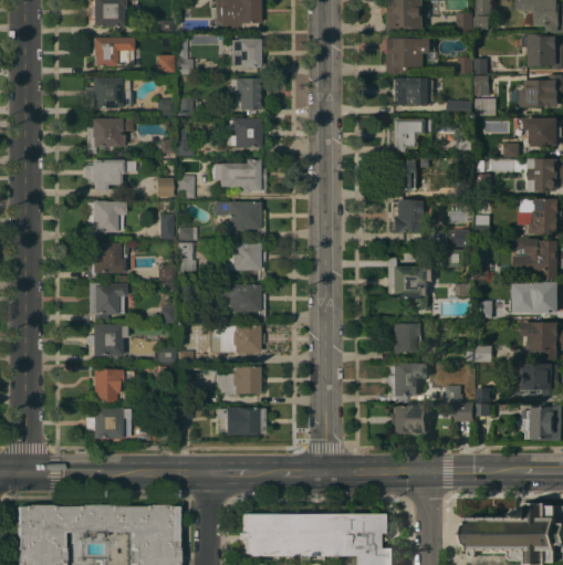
[(127,0),(127,9),(125,9),(125,25),(95,25),(94,0),(127,0)]
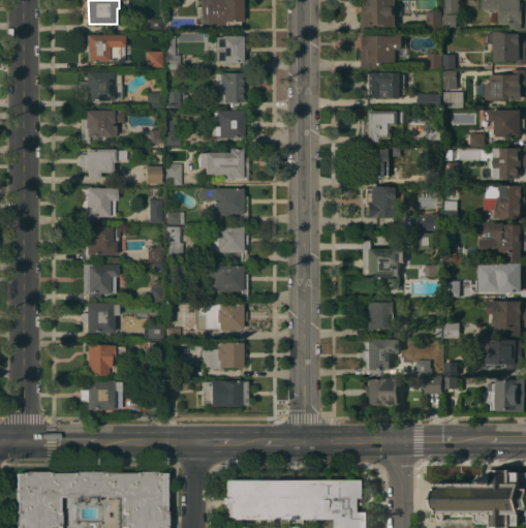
[(182,0),(182,8),(166,8),(166,0),(182,0)]
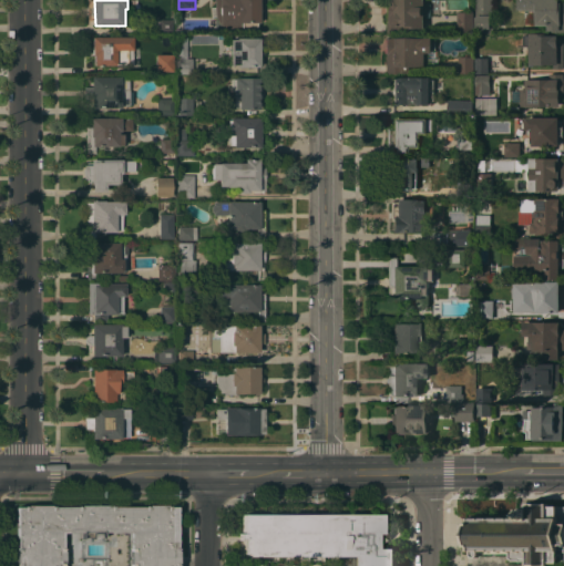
[(217,0),(262,0),(262,23),(260,23),(260,30),(243,30),(243,29),(231,29),(226,26),(222,26),(222,22),(217,16),(217,0)]
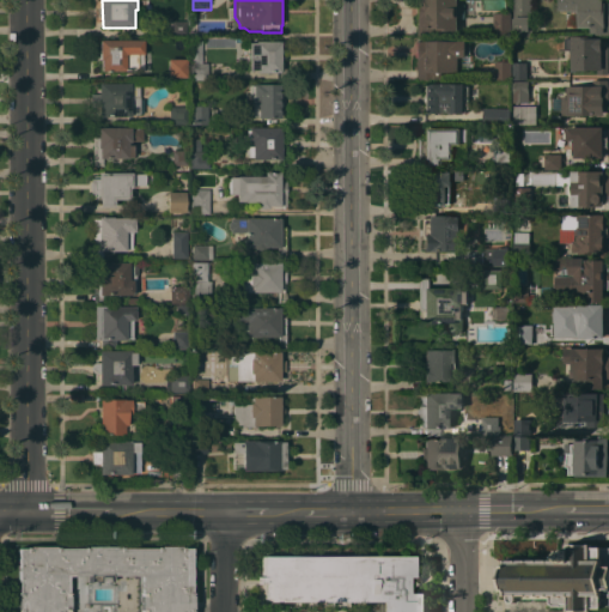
[(419,0),(461,0),(461,32),(440,31),(440,36),(419,36),(419,0)]
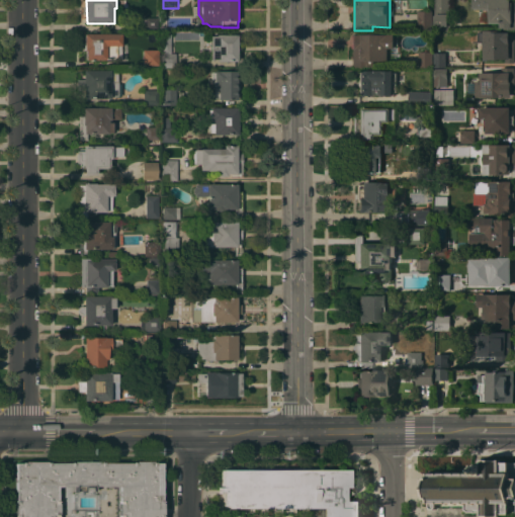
[(453,0),(453,30),(437,30),(437,0),(453,0)]
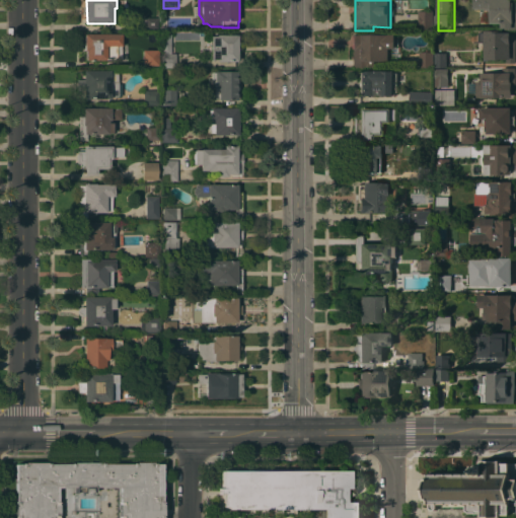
[(515,0),(515,2),(515,30),(504,30),(504,23),(494,23),(494,22),(483,22),(483,9),(477,9),(477,0),(515,0)]
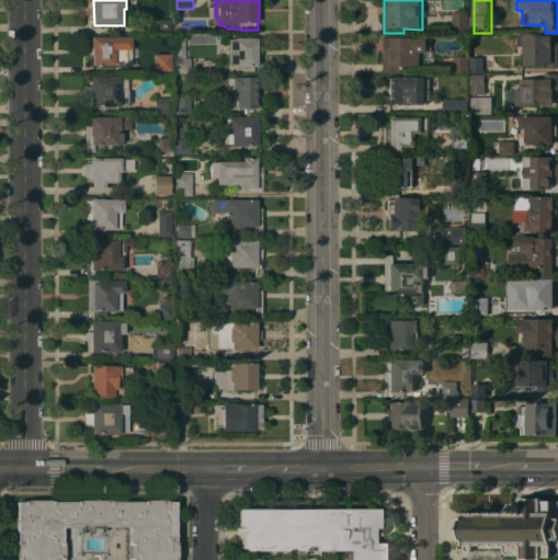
[(191,29),(180,29),(180,13),(191,13),(191,29)]
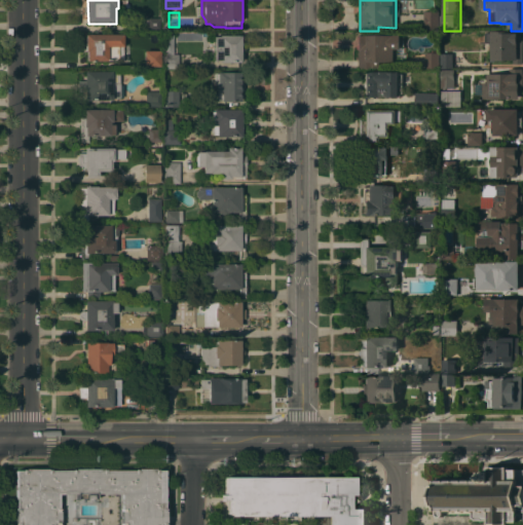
[(442,12),(442,26),(426,26),(426,12),(442,12)]
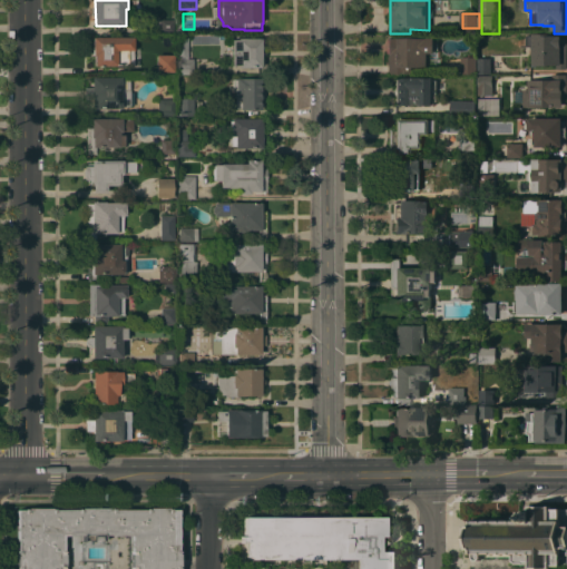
[(176,20),(177,35),(163,35),(163,20),(176,20)]
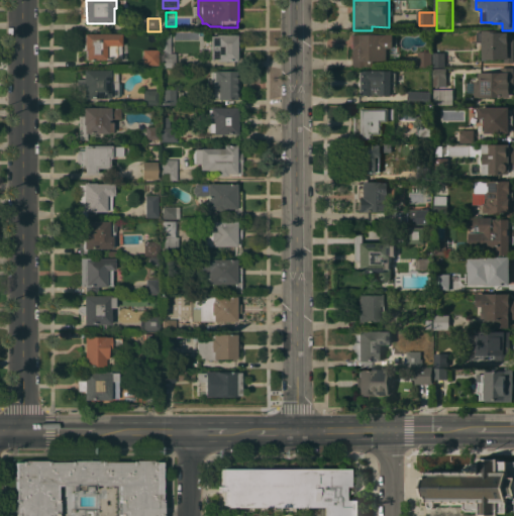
[(513,64),(507,64),(507,60),(497,59),(497,61),(488,60),(486,60),(486,48),(485,48),(485,42),(480,42),(480,32),(486,32),(486,30),(504,31),(504,32),(512,32),(512,40),(513,40),(513,64)]
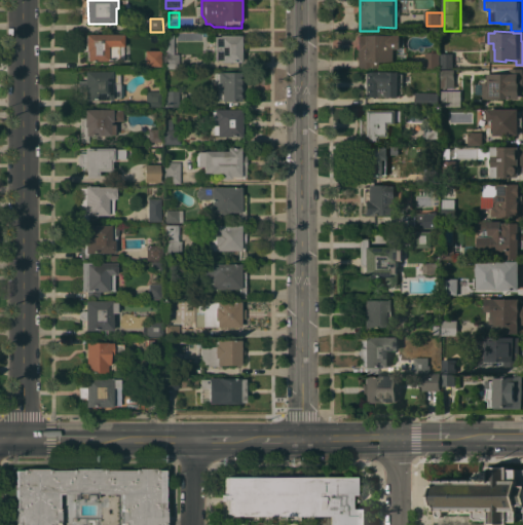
[(125,35),(125,47),(121,47),(121,62),(89,61),(89,51),(87,51),(87,35),(125,35)]
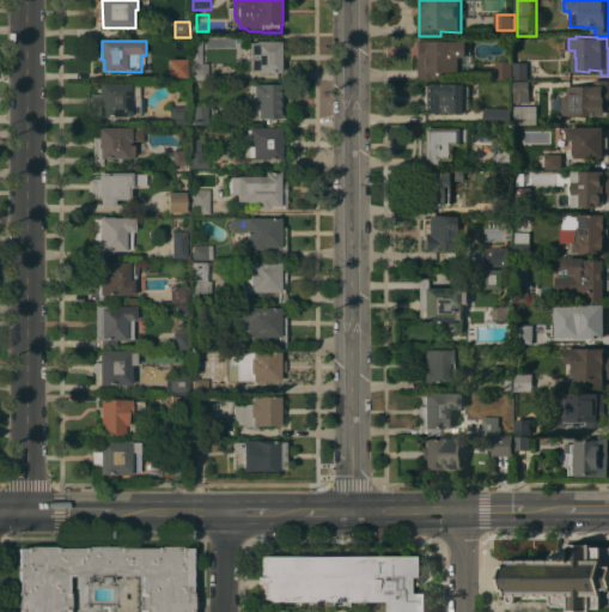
[(205,64),(211,64),(211,80),(193,80),(193,64),(194,64),(194,41),(205,41),(205,64)]
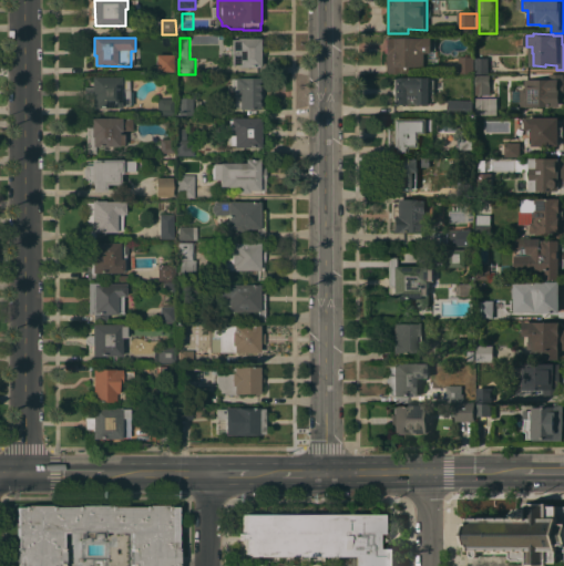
[(428,39),(434,39),(434,53),(430,53),(431,75),(388,74),(389,38),(428,39)]
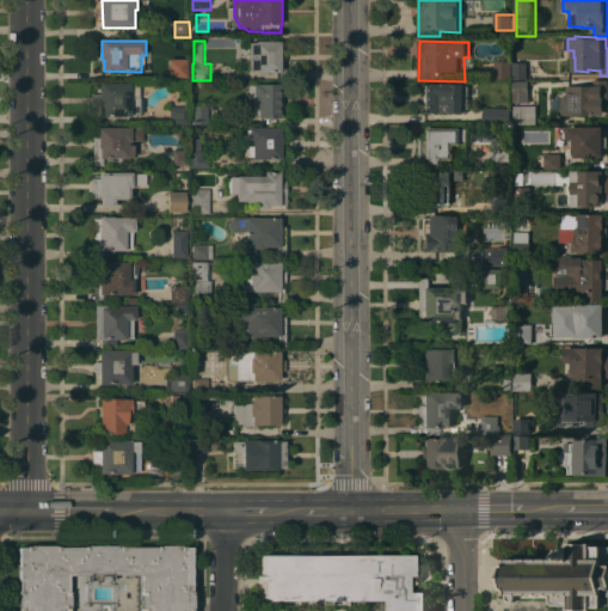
[(284,54),(286,55),(287,57),(287,59),(287,61),(286,62),(284,63),(282,63),(282,73),(257,73),(258,72),(251,72),(251,43),(257,43),(257,42),(282,42),(282,54),(284,54)]
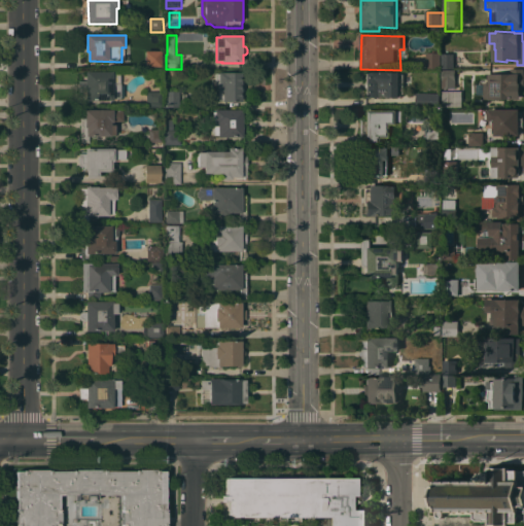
[(163,50),(163,67),(146,67),(146,50),(163,50)]
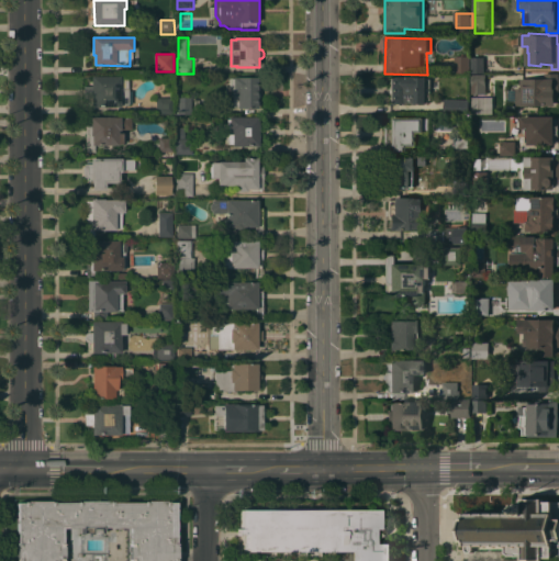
[(472,57),(472,74),(457,74),(457,57),(472,57)]
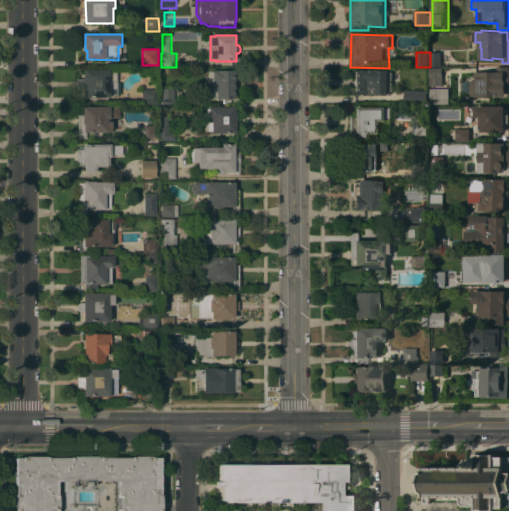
[(444,67),(432,67),(432,53),(443,53),(444,67)]
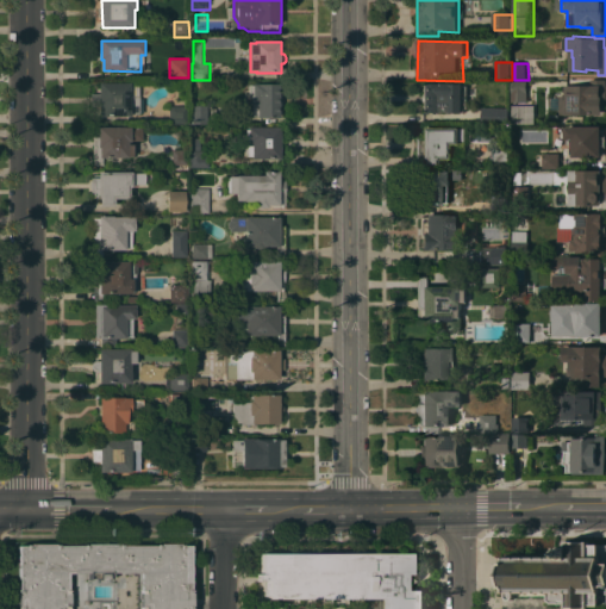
[(530,103),(514,103),(514,81),(530,81),(530,103)]
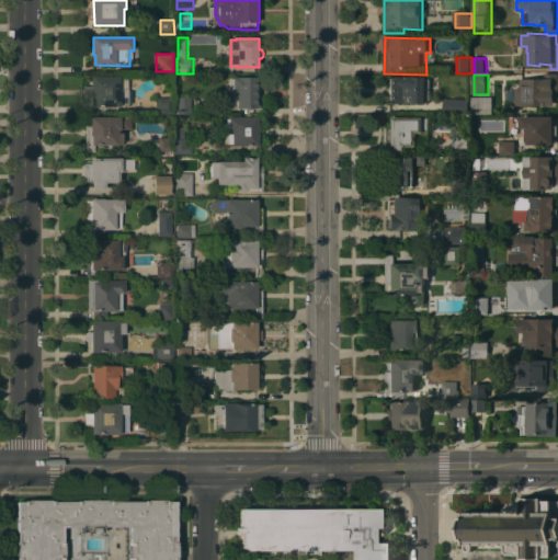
[(517,89),(522,89),(522,79),(547,79),(547,75),(557,75),(557,95),(557,105),(542,105),(542,106),(517,106),(517,89)]
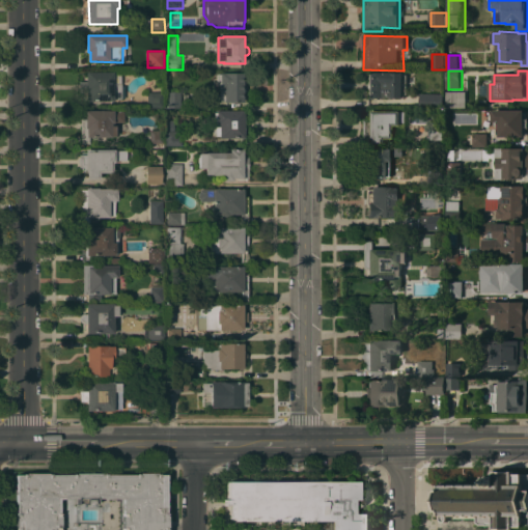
[(115,73),(115,75),(122,75),(122,85),(123,85),(123,100),(116,100),(116,102),(88,102),(88,93),(81,92),(81,82),(88,82),(88,73),(115,73)]
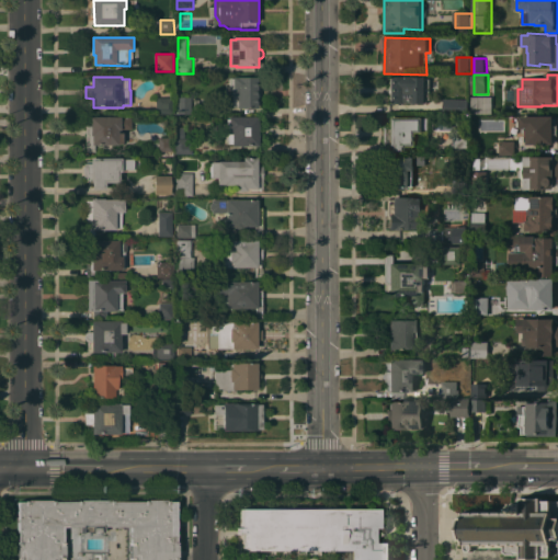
[(259,88),(262,88),(262,98),(259,98),(259,107),(235,107),(235,90),(231,90),(231,79),(235,79),(235,77),(259,78),(259,88)]
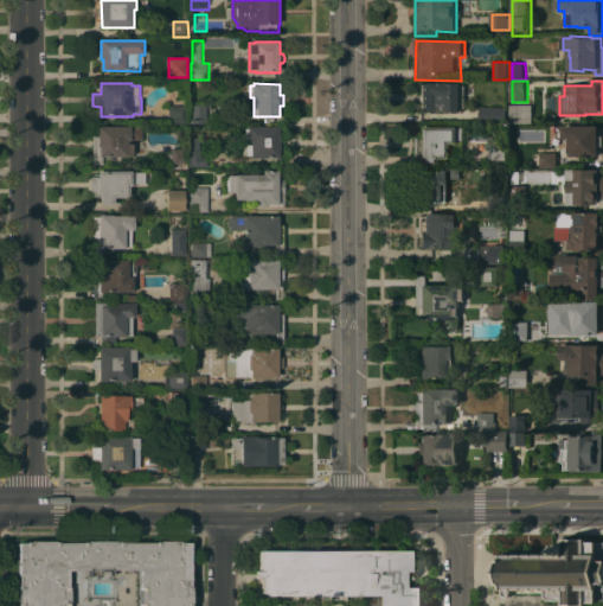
[(423,83),(463,83),(463,112),(423,113),(423,83)]
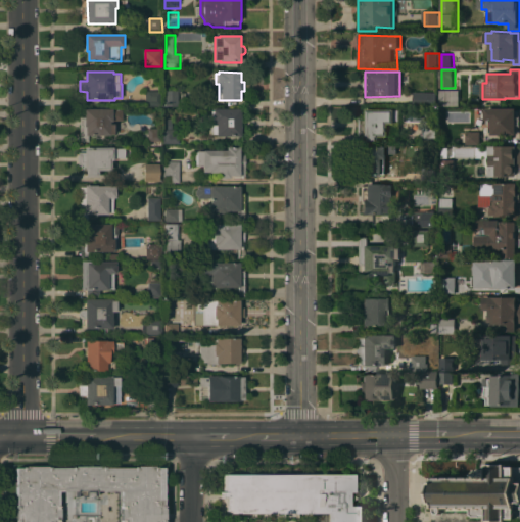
[(163,91),(163,104),(147,104),(147,91),(163,91)]
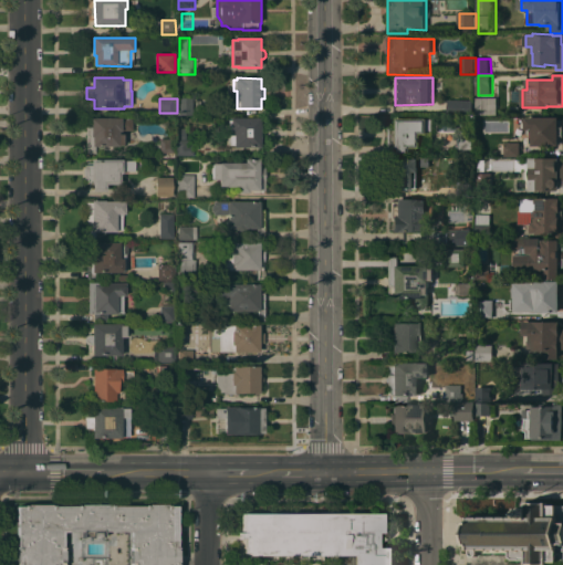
[(179,98),(196,98),(196,115),(179,115),(179,98)]
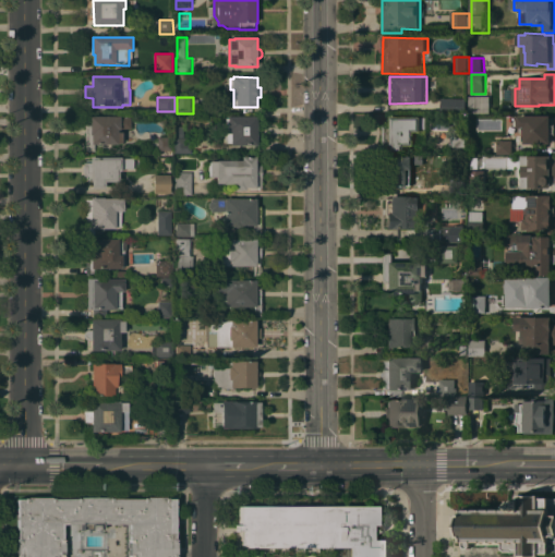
[(492,97),(492,114),(471,114),(471,97),(492,97)]
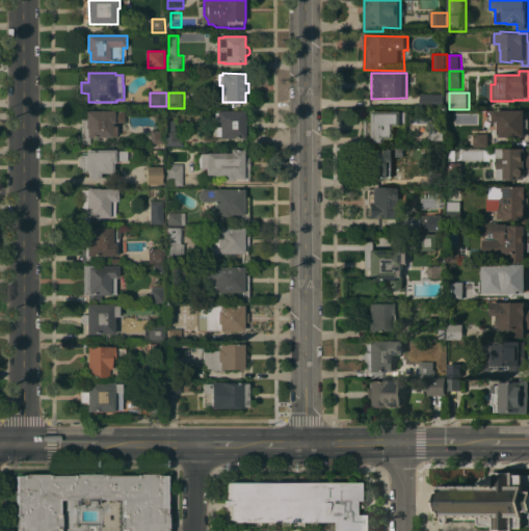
[(447,96),(446,107),(437,106),(437,108),(422,107),(423,95),(447,96)]
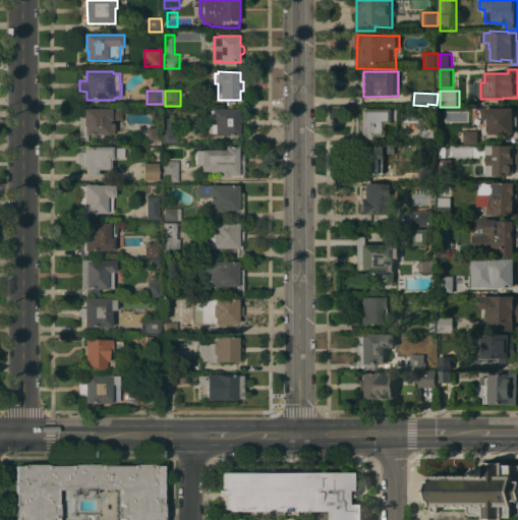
[(114,109),(114,110),(124,110),(124,121),(111,121),(111,124),(115,124),(115,133),(111,133),(111,134),(91,134),(91,141),(81,141),(81,117),(85,117),(85,109),(114,109)]
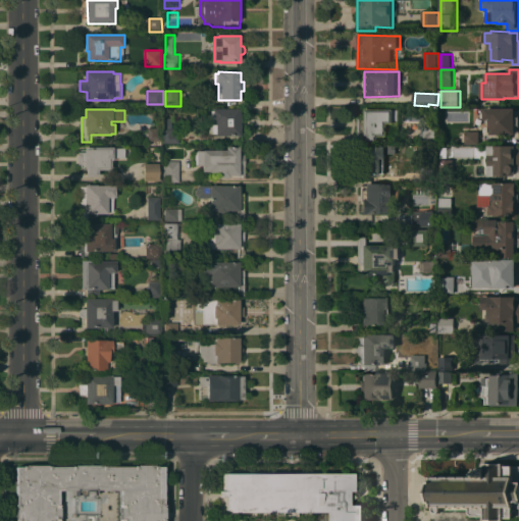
[(242,137),(217,137),(217,134),(213,134),(213,125),(217,125),(217,122),(214,122),(214,109),(242,109),(242,137)]
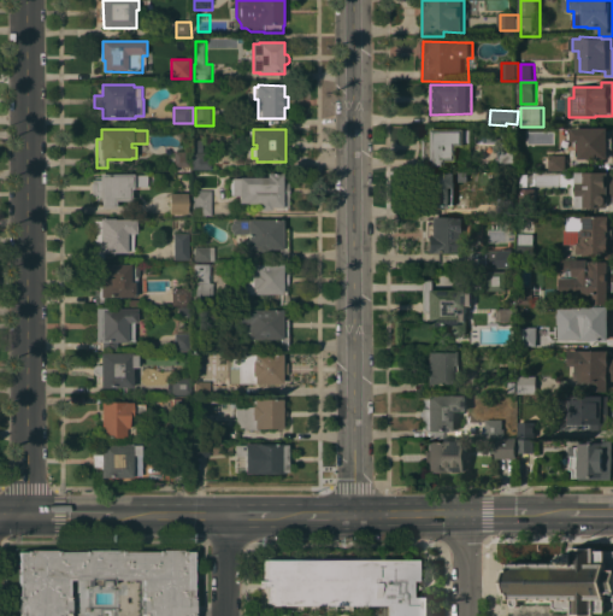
[(611,129),(611,140),(612,140),(612,148),(611,148),(611,159),(582,159),(578,159),(579,142),(573,142),(575,129),(611,129)]
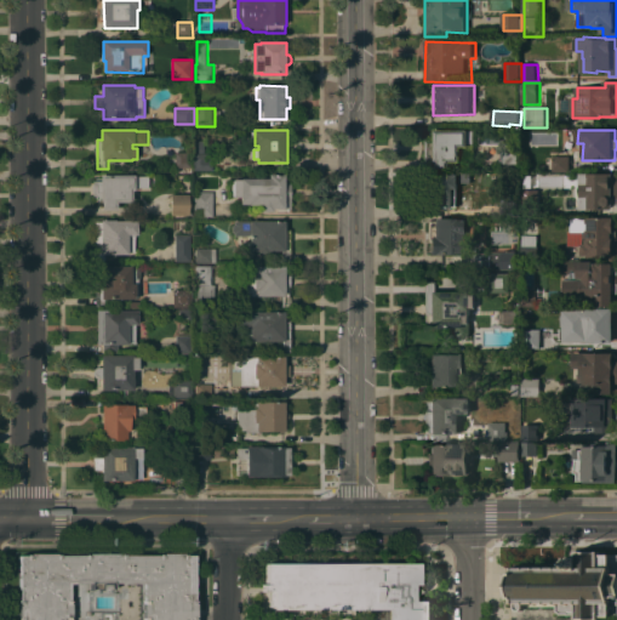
[(476,131),(476,147),(463,147),(463,161),(452,161),(452,165),(445,165),(445,171),(424,171),(424,141),(432,141),(432,131),(476,131)]
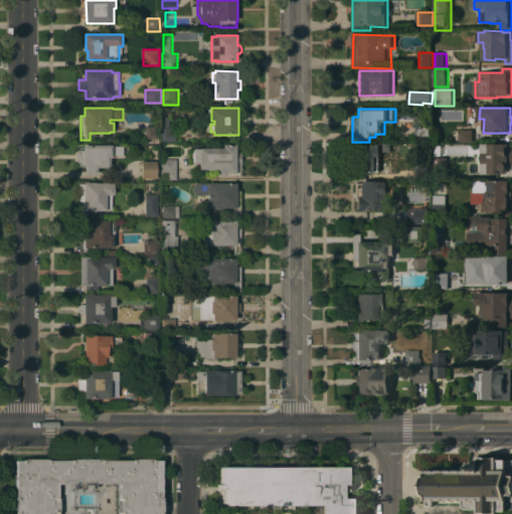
[(162,142),(163,128),(164,128),(164,117),(171,117),(171,128),(178,128),(178,142),(162,142)]
